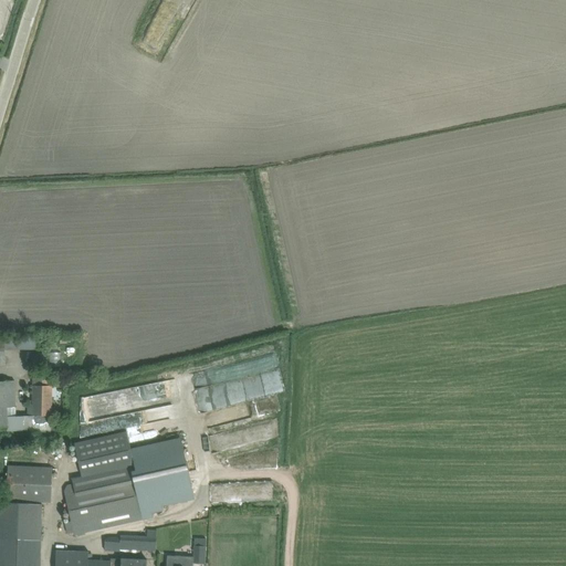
[(49,335),(0,335),(0,363),(6,364),(6,347),(33,347),(33,365),(45,365),(45,347),(49,347),(49,335)]
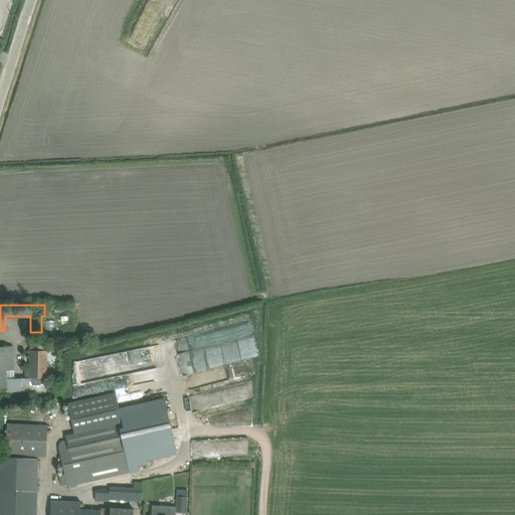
[(228,359),(252,354),(245,320),(202,329),(205,342),(224,338),(228,359)]
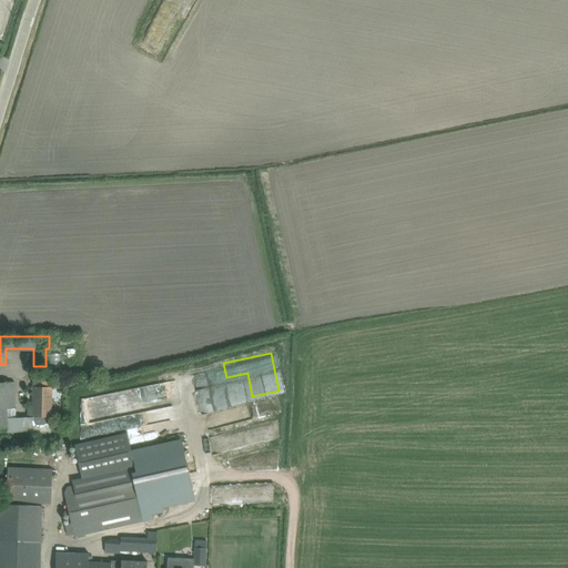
[(190,382),(198,385),(201,378),(193,375),(190,382)]
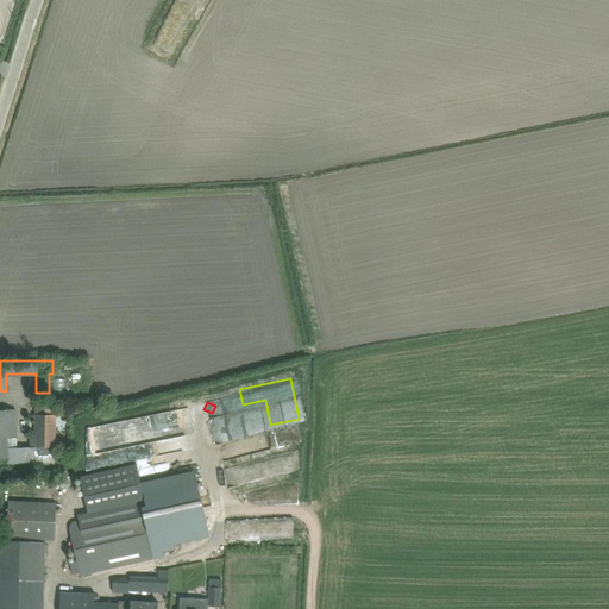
[(0,462),(41,463),(41,472),(55,472),(55,414),(35,414),(35,433),(29,433),(29,445),(16,445),(16,409),(0,408),(0,462)]
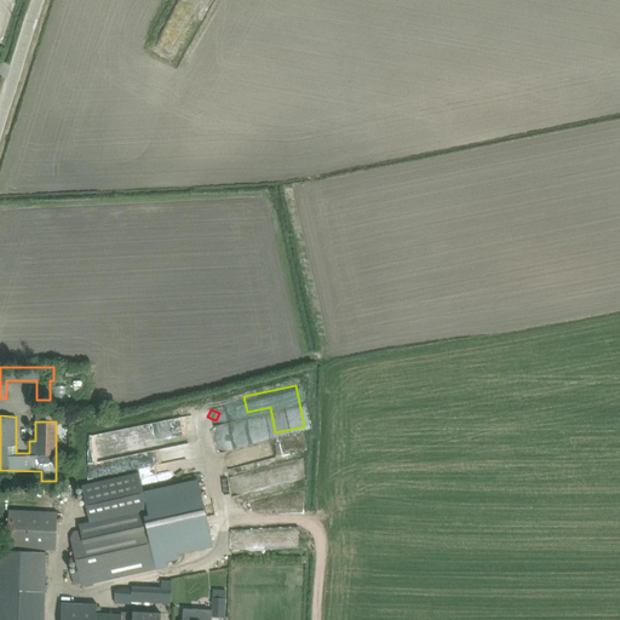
[(178,417),(80,434),(87,477),(97,476),(95,457),(183,442),(178,417)]
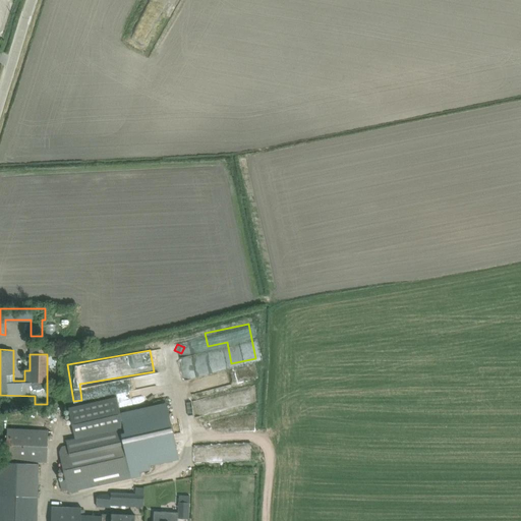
[(218,381),(251,374),(249,362),(211,368),(213,383),(218,382),(218,381)]
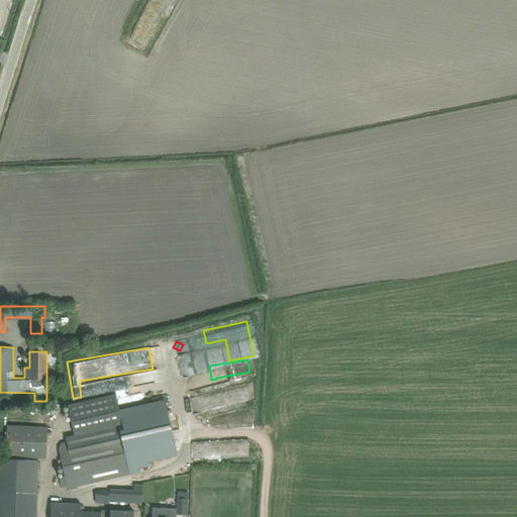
[(181,387),(190,389),(192,378),(184,377),(181,387)]
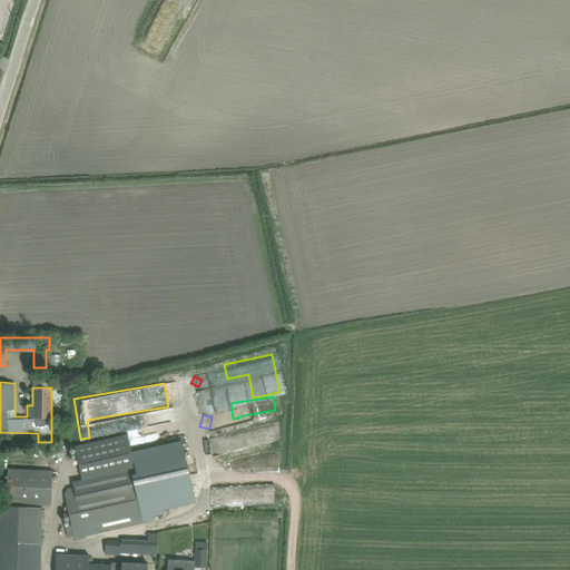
[(66,488),(77,538),(167,518),(166,510),(196,503),(183,442),(130,453),(126,436),(78,446),(86,480),(127,470),(128,474),(66,488)]
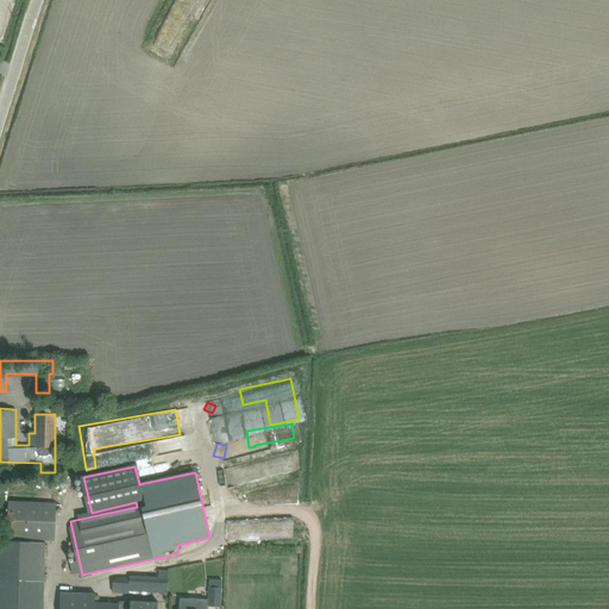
[(69,478),(52,481),(54,495),(70,494),(69,478)]
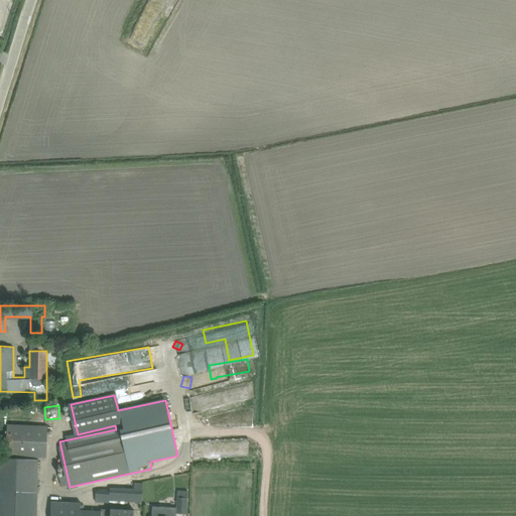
[(47,457),(47,426),(10,426),(10,457),(0,457),(0,515),(37,515),(38,501),(34,501),(34,457),(47,457)]
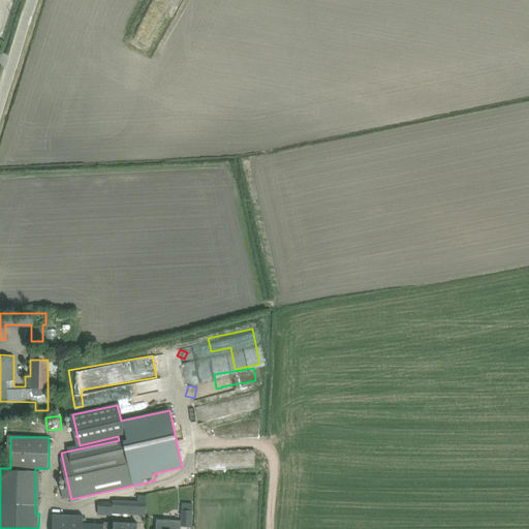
[(207,468),(249,466),(249,449),(206,450),(207,468)]
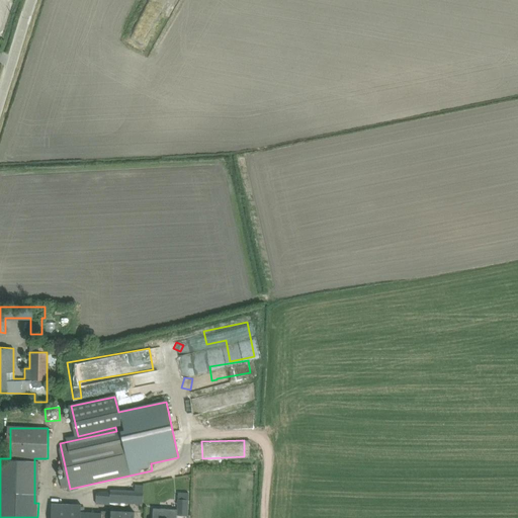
[(100,493),(101,502),(145,500),(145,484),(134,484),(134,491),(100,493)]
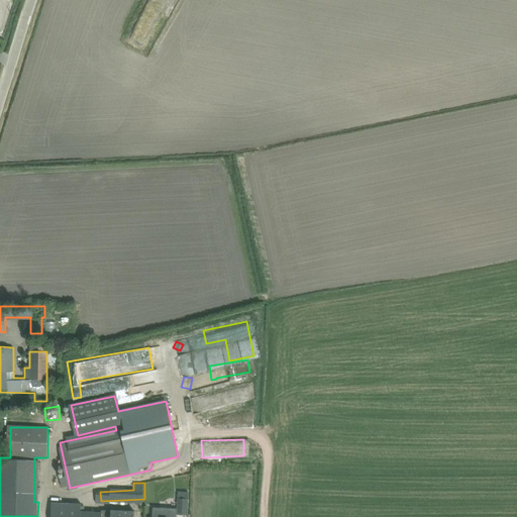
[(179,491),(179,513),(189,513),(189,491),(179,491)]
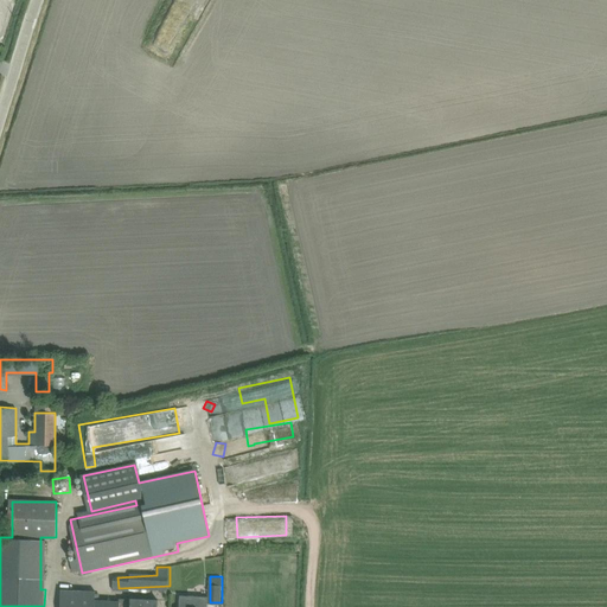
[(56,606),(116,606),(117,601),(94,601),(94,592),(57,590),(56,606)]
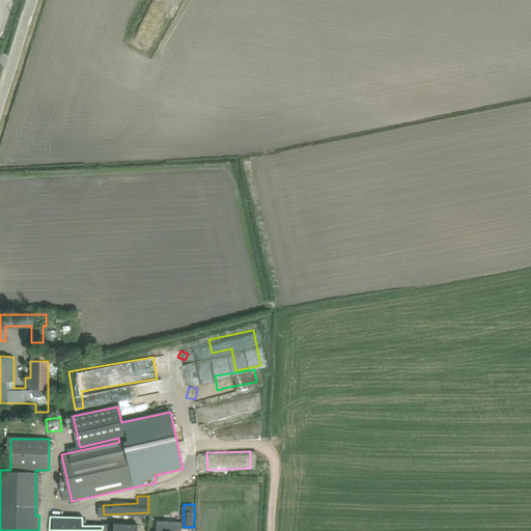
[(152,530),(179,530),(180,523),(154,522),(152,530)]
